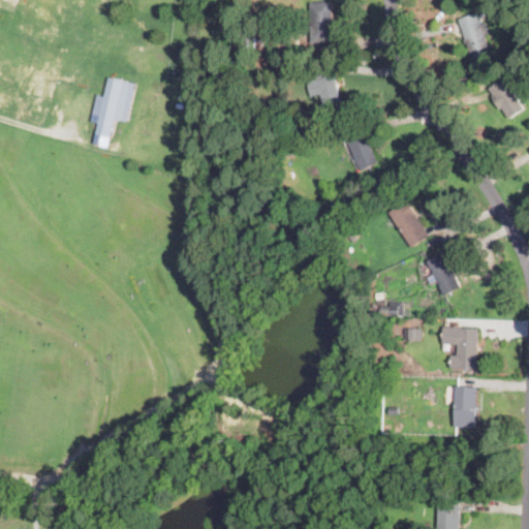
[(312,42),(311,42),(311,41),(310,2),(311,2),(312,2),(316,2),(333,2),(333,19),(333,21),(333,24),(334,34),(334,42),(328,42),(323,42),(315,42),(312,42)]
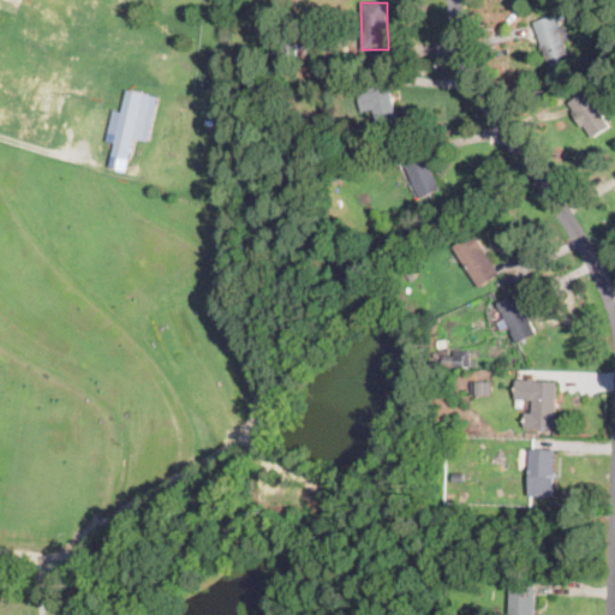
[(556,16),(561,29),(565,28),(568,39),(565,40),(572,63),(553,70),(545,49),(544,49),(535,23),(556,16)]
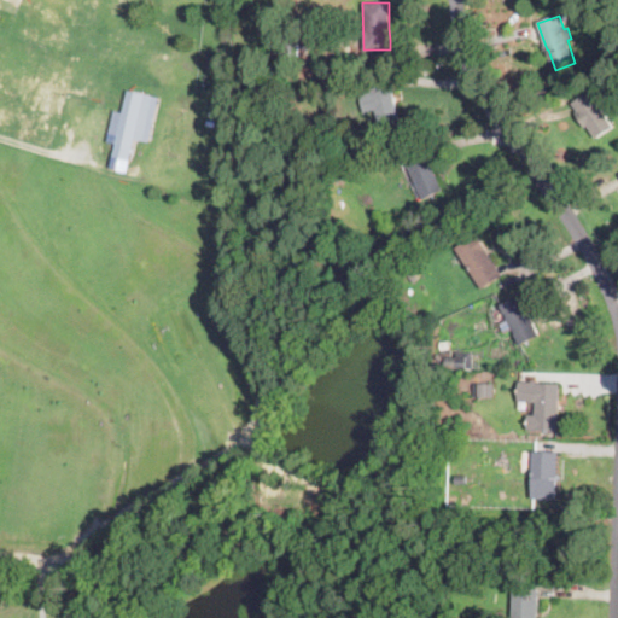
[(292,60),(284,60),(283,51),(291,51),(292,60)]
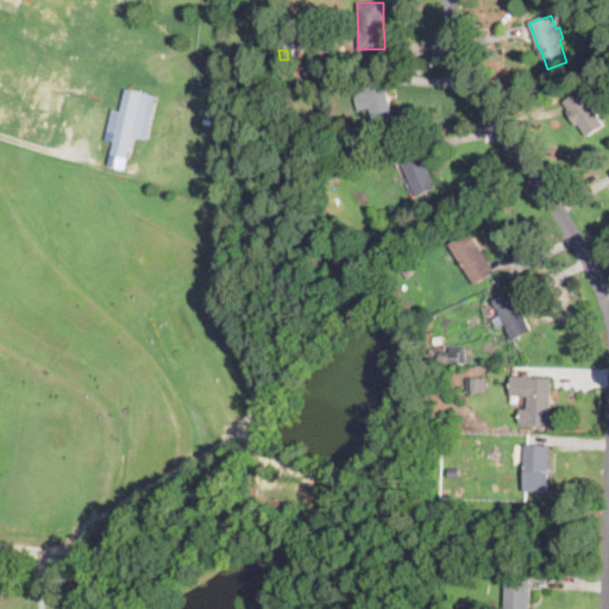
[(389,99),(395,123),(395,124),(375,129),(371,112),(370,110),(368,110),(366,111),(365,111),(358,112),(357,108),(353,94),(356,93),(359,93),(366,90),(363,79),(363,76),(364,76),(371,74),(375,74),(383,71),(384,76),(385,83),(387,86),(388,93),(389,96),(389,98),(389,99)]
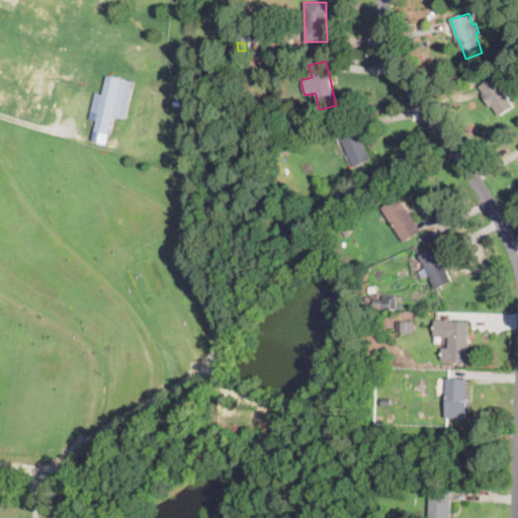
[(109,134),(109,135),(107,135),(95,132),(95,130),(96,124),(107,76),(107,75),(112,76),(121,79),(114,113),(110,128),(110,130),(109,134)]
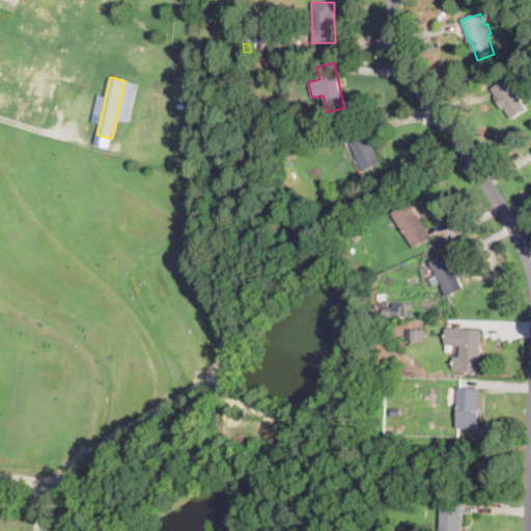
[(526,107),(527,109),(513,118),(512,119),(505,109),(504,110),(497,99),(496,96),(497,95),(496,93),(493,88),(496,86),(508,79),(511,84),(513,88),(518,94),(526,107)]
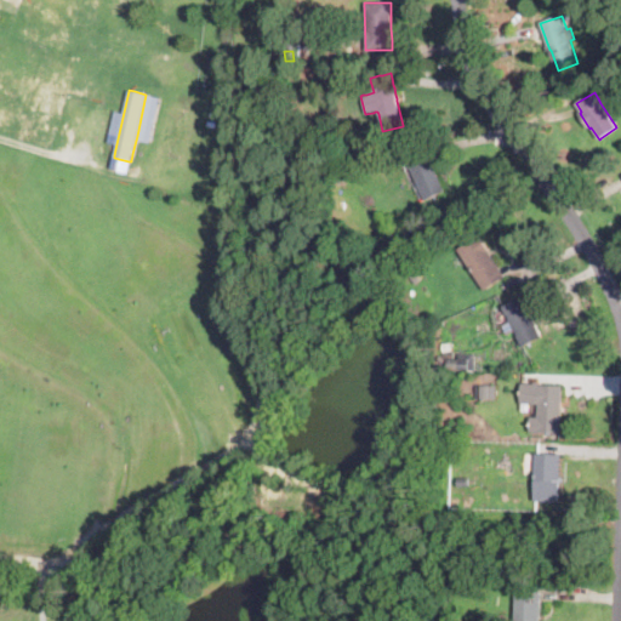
[(445,191),(426,200),(422,193),(406,163),(406,161),(406,160),(421,153),(426,151),(427,153),(429,159),(431,159),(431,160),(431,161),(432,163),(434,169),(436,171),(445,191)]
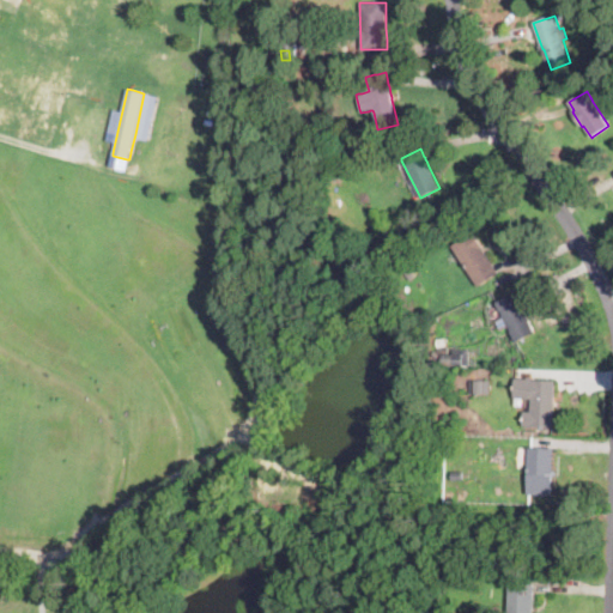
[(484,283),(479,286),(467,267),(456,252),(455,249),(454,249),(453,247),(453,246),(467,237),(469,235),(468,234),(472,232),(473,231),(480,242),(481,243),(485,248),(484,249),(485,252),(491,261),(493,265),(495,265),(498,272),(499,273),(492,278),(490,279),(484,283)]
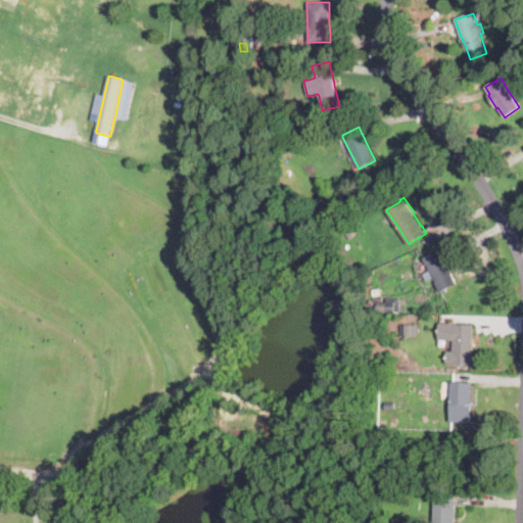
[(441,254),(443,257),(447,256),(450,264),(450,265),(452,266),(452,267),(453,268),(454,270),(453,270),(452,270),(450,271),(452,271),(458,284),(445,290),(444,290),(441,291),(441,292),(435,279),(434,279),(433,279),(427,282),(426,279),(424,274),(429,271),(430,271),(428,266),(427,266),(425,262),(423,257),(424,257),(428,255),(434,253),(435,252),(438,251),(440,250),(440,252),(441,254)]
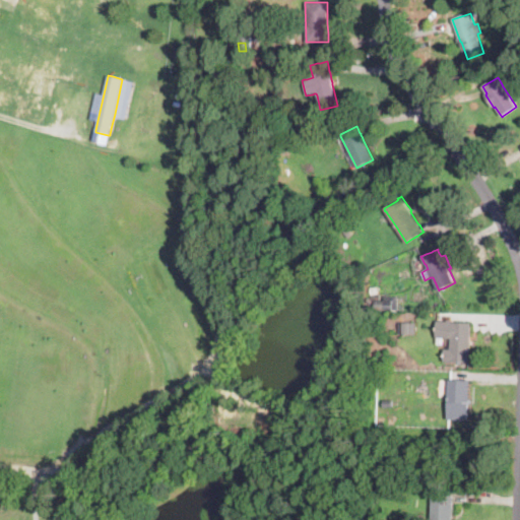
[(380,295),(372,295),(371,287),(380,286),(380,295)]
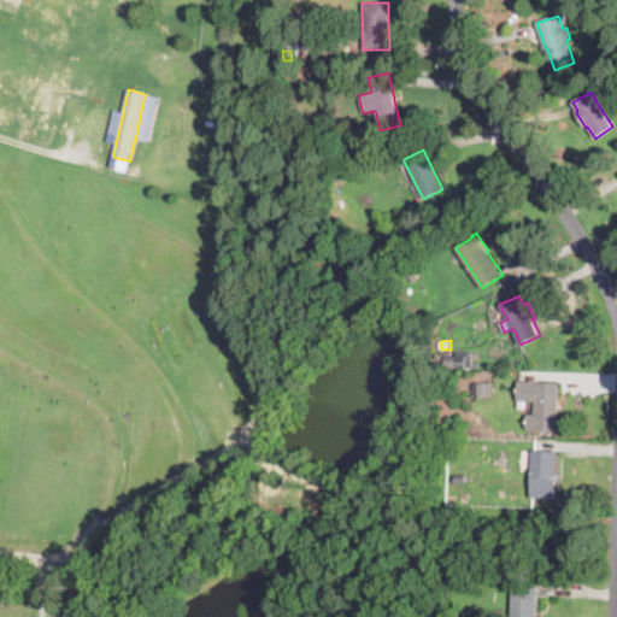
[(468,368),(458,368),(457,356),(468,356),(468,368)]
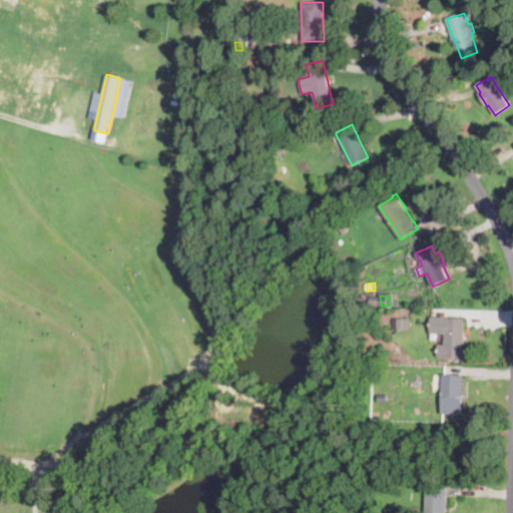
[(464,340),(463,355),(463,356),(463,357),(459,357),(438,356),(438,355),(438,354),(438,344),(444,344),(444,343),(444,341),(444,336),(445,333),(432,333),(430,333),(431,319),(431,317),(432,317),(436,317),(463,318),(464,318),(465,318),(465,319),(464,322),(464,333),(464,337),(464,340)]
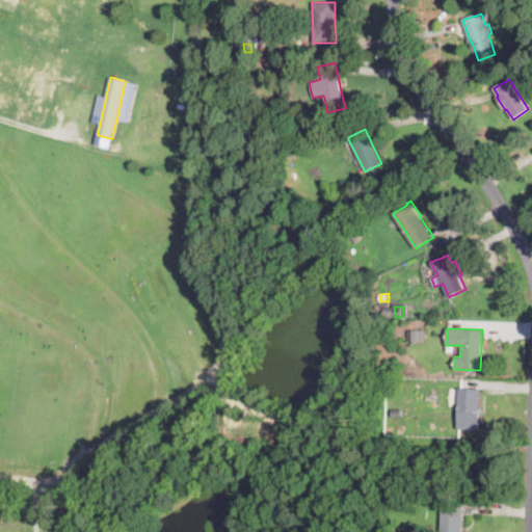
[(425,333),(425,343),(418,343),(414,343),(414,331),(414,330),(423,330),(425,330),(425,333)]
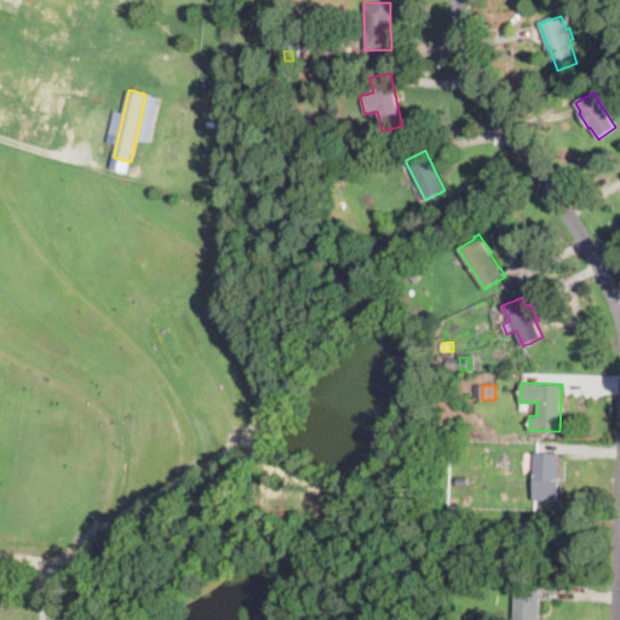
[(561,476),(561,501),(537,501),(534,501),(535,465),(535,452),(560,453),(560,459),(560,464),(560,468),(560,471),(560,476),(561,476)]
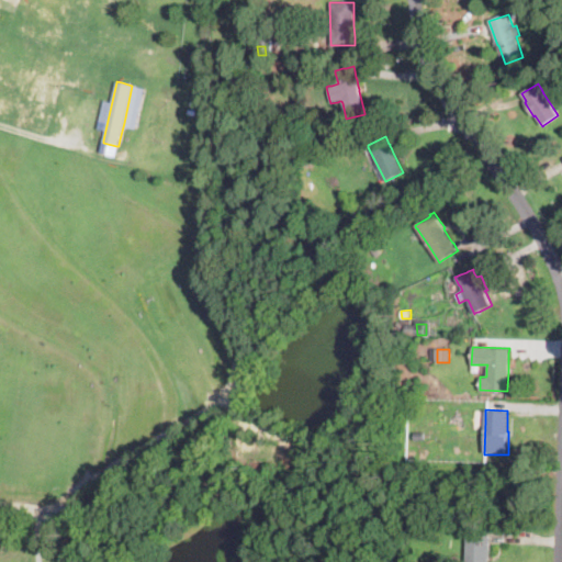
[(425,441),(414,441),(414,433),(425,433),(425,441)]
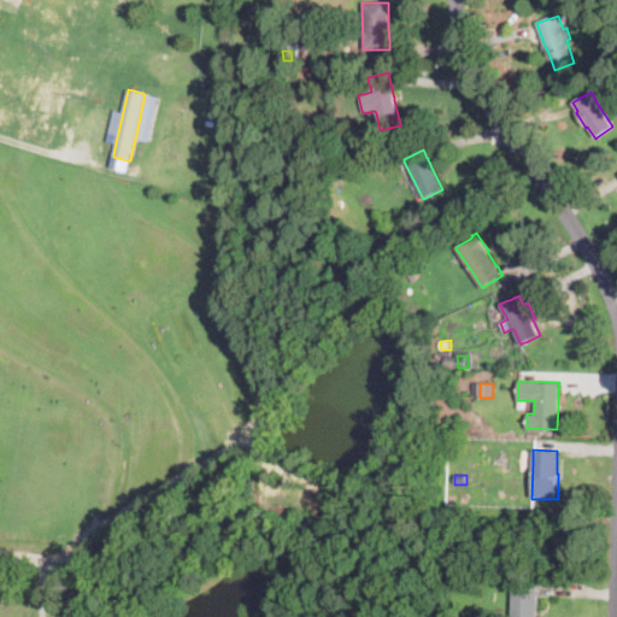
[(538,606),(536,616),(511,616),(511,613),(512,606),(512,604),(512,599),(512,588),(512,585),(513,585),(526,585),(529,585),(534,585),(535,585),(538,585),(538,586),(538,587),(538,597),(538,603),(538,606)]
